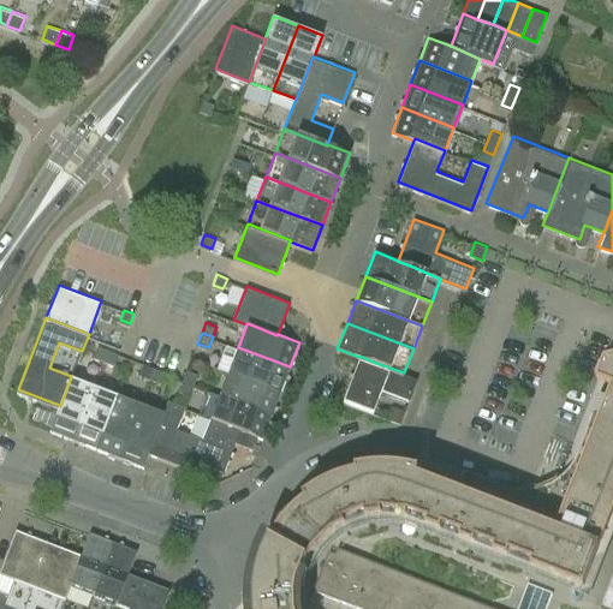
[(94,356),(105,359),(108,348),(99,345),(94,356)]
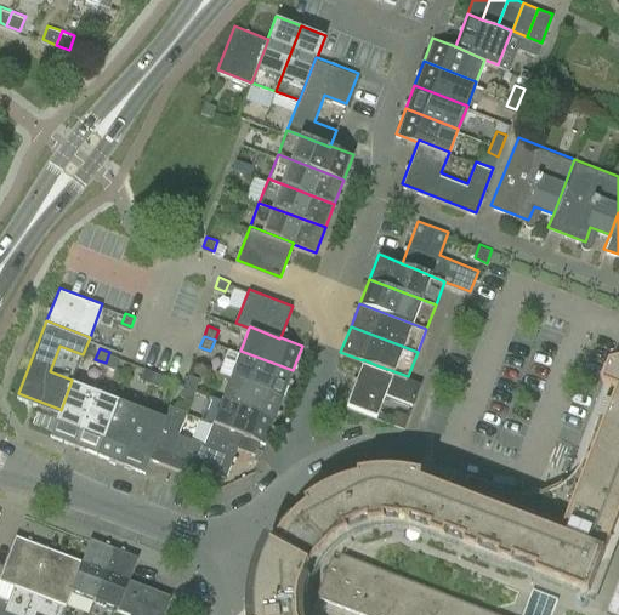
[(240,351),(232,374),(284,393),(293,370),(240,351)]
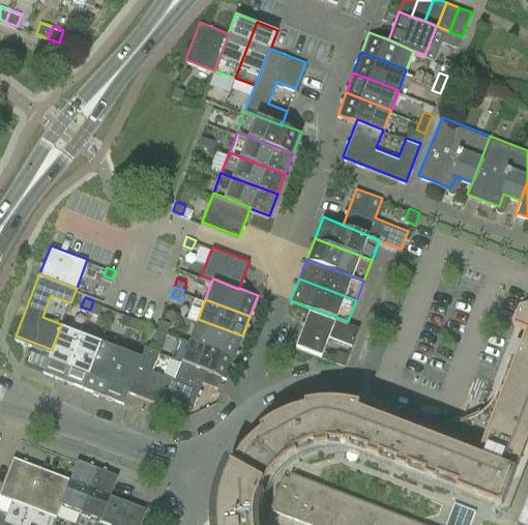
[(93,300),(90,310),(99,313),(103,304),(93,300)]
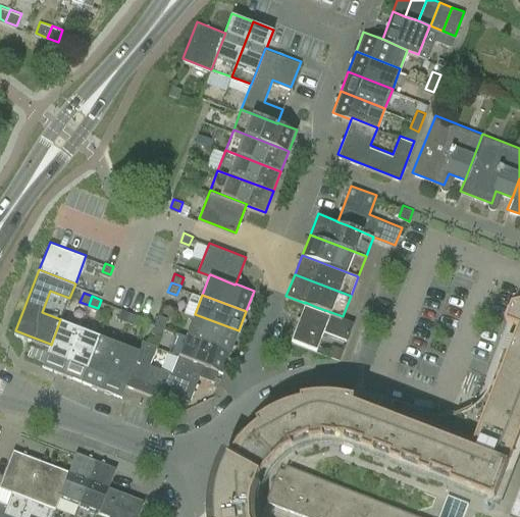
[(305,302),(305,303),(292,339),(317,349),(324,329),(347,339),(354,320),(343,316),(316,307),(305,302)]
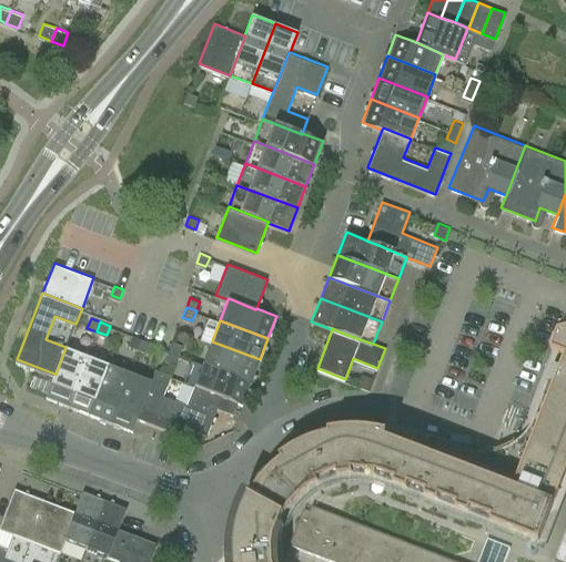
[(139,348),(142,338),(133,335),(130,345),(139,348)]
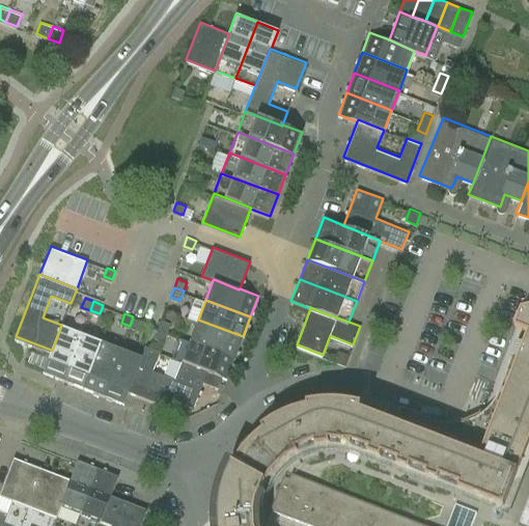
[(133,316),(130,326),(139,329),(143,320),(133,316)]
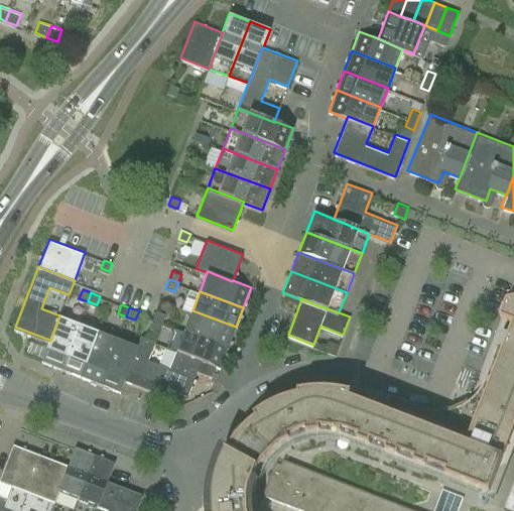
[(513,307),(509,320),(510,320),(493,364),(476,408),(465,413),(453,418),(394,396),(394,395),(390,393),(390,395),(391,396),(387,405),(355,393),(351,392),(340,391),(336,390),(320,390),(316,390),(305,391),(301,392),(302,396),(291,398),(287,400),(275,405),(271,407),(262,413),(258,415),(260,418),(251,426),(248,429),(240,438),(237,442),(231,453),(228,451),(226,455),(222,464),(220,468),(216,481),(215,485),(214,496),(214,500),(217,501),(217,510),(513,510),(513,509),(508,508),(513,492),(513,307)]
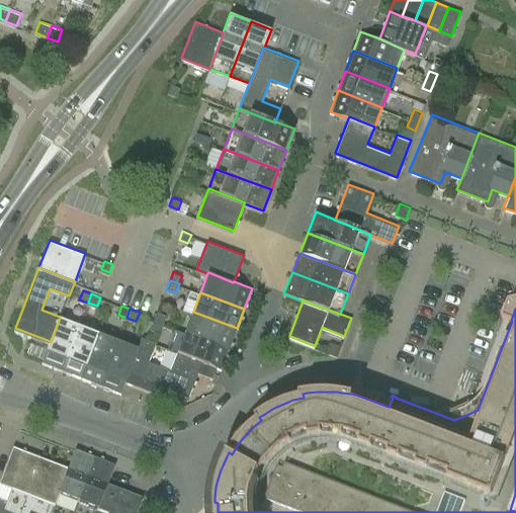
[(155,319),(164,323),(167,314),(158,311),(155,319)]
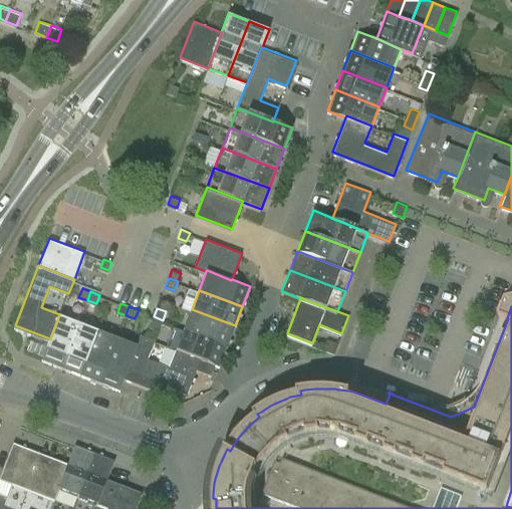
[(185,328),(228,344),(235,325),(192,309),(185,328)]
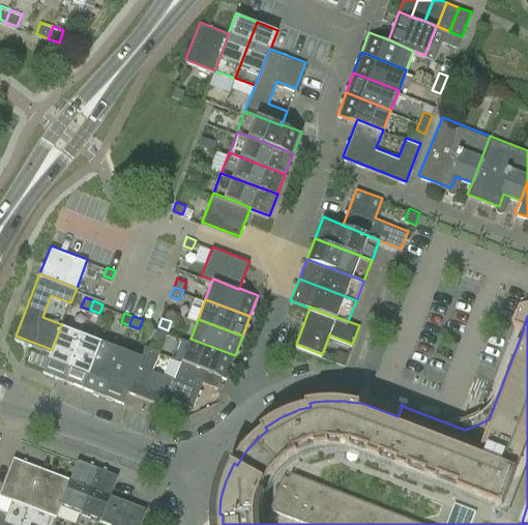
[(44,369),(64,377),(82,331),(61,324),(52,350),(51,349),(44,369)]
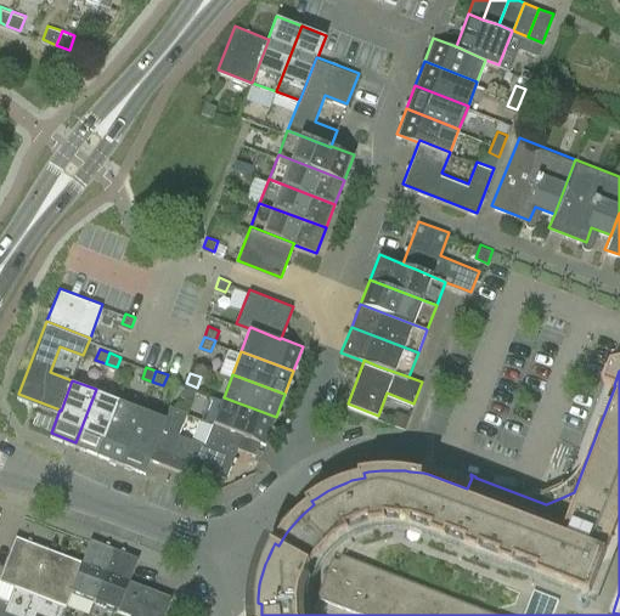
[(197,388),(186,383),(182,394),(192,397),(197,388)]
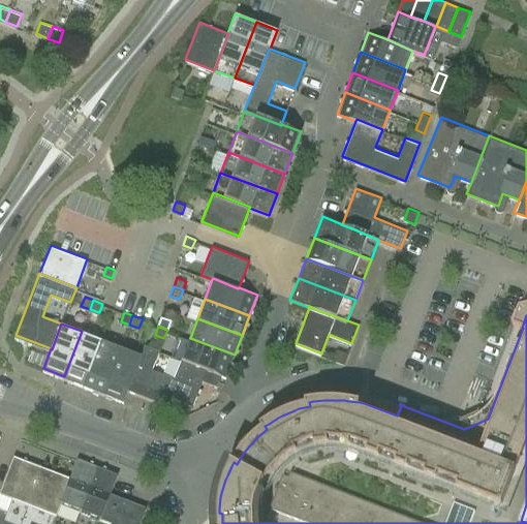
[(84,383),(101,339),(82,331),(64,376),(84,383)]
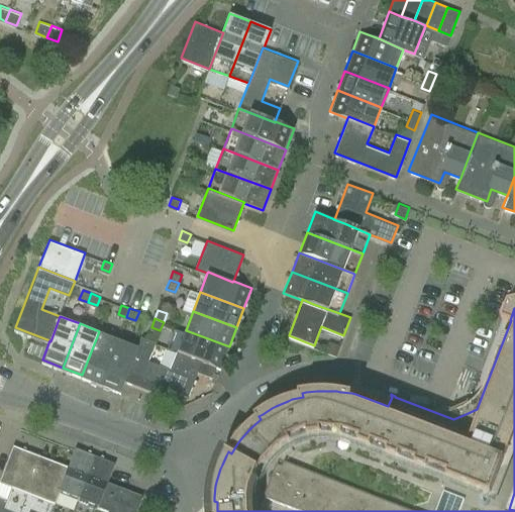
[(221,368),(229,346),(186,330),(178,349),(202,360),(221,368)]
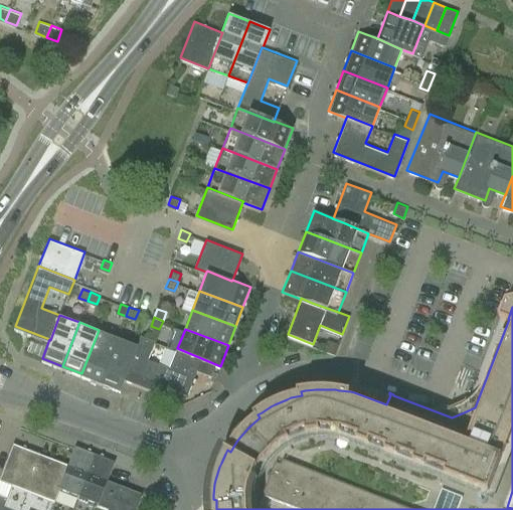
[(81,373),(101,380),(118,337),(99,330),(81,373)]
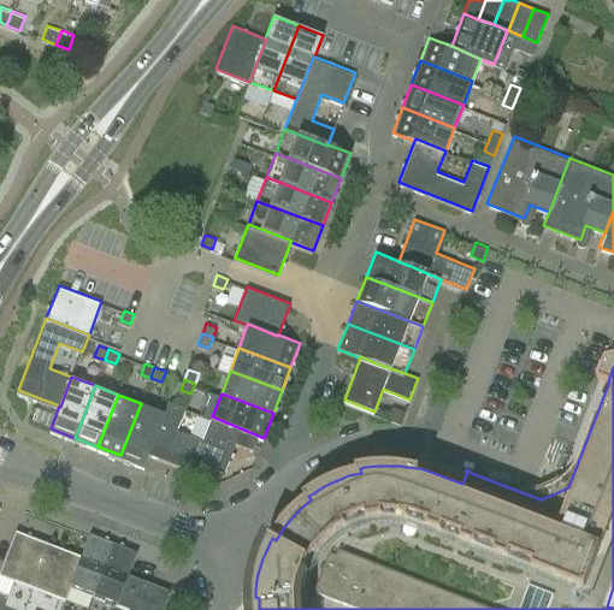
[(169,398),(163,412),(164,412),(153,442),(154,443),(151,451),(186,466),(189,456),(225,469),(241,428),(212,416),(204,438),(178,428),(187,406),(169,398)]
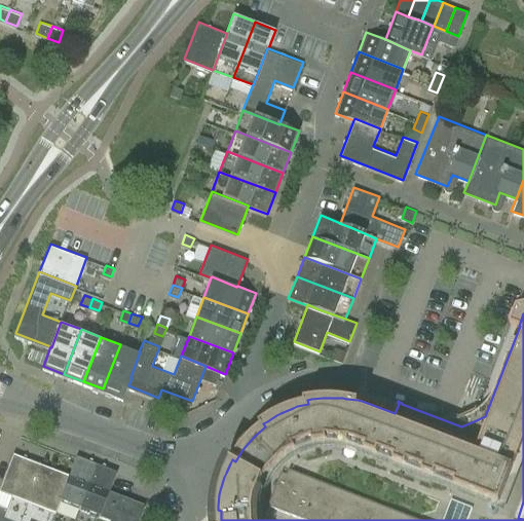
[(140,351),(139,351),(120,344),(103,388),(123,397),(128,385),(132,378),(131,377),(140,351)]
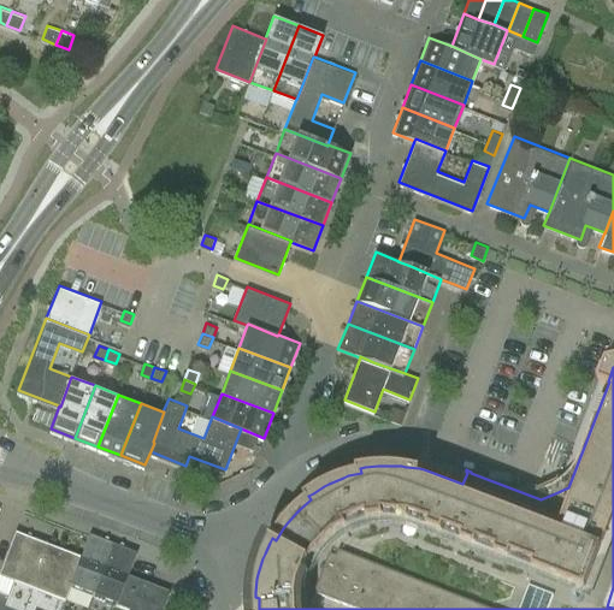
[(405,414),(395,410),(391,418),(402,422),(405,414)]
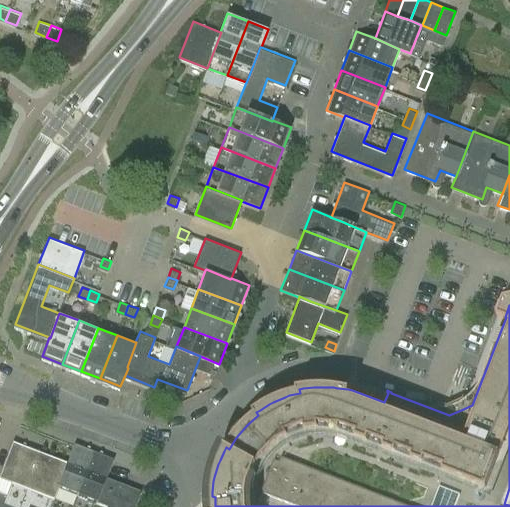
[(69,460),(68,459),(15,439),(1,475),(56,496),(60,485),(59,485),(69,460)]
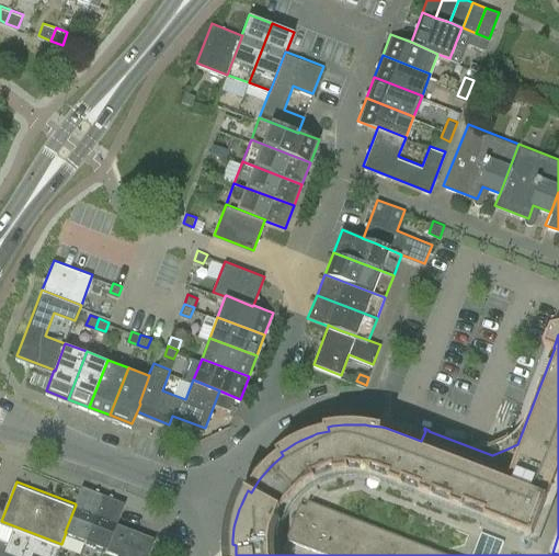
[(83,484),(75,503),(76,505),(65,532),(66,532),(86,540),(104,491),(83,484)]
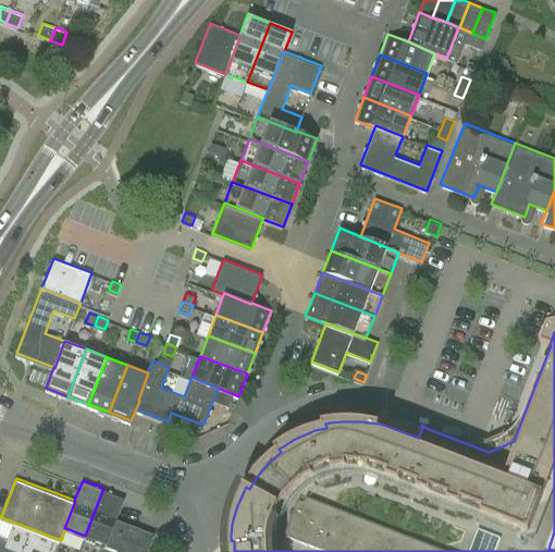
[(85,536),(107,544),(116,517),(118,517),(125,497),(103,488),(85,536)]
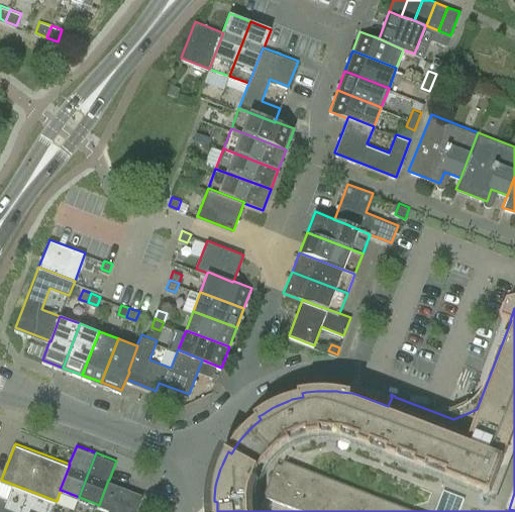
[(108,480),(99,505),(116,511),(115,511),(136,511),(143,493),(109,480),(108,480)]
